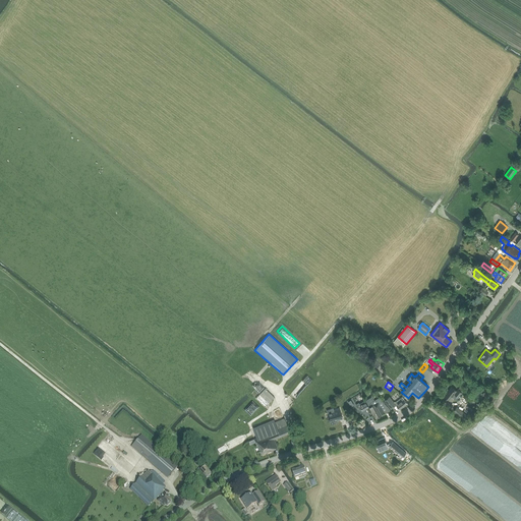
[(457,400),(462,393),(463,392),(467,395),(469,393),(461,386),(458,390),(458,389),(457,391),(452,387),(445,396),(450,400),(452,396),(457,400)]
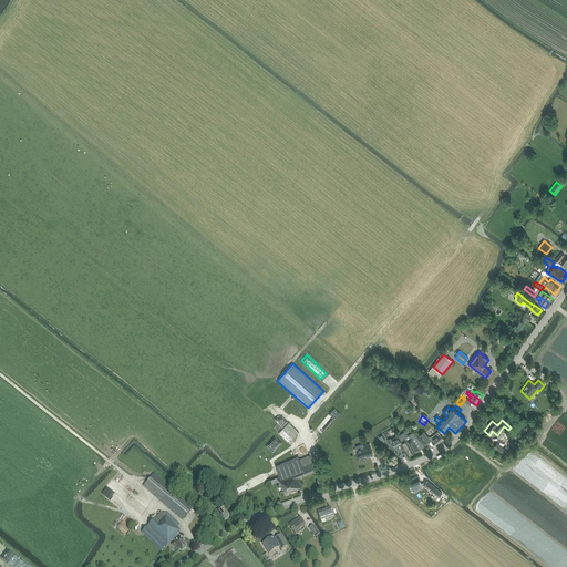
[(288,423),(282,430),(278,434),(289,443),(292,439),(299,433),(288,423)]
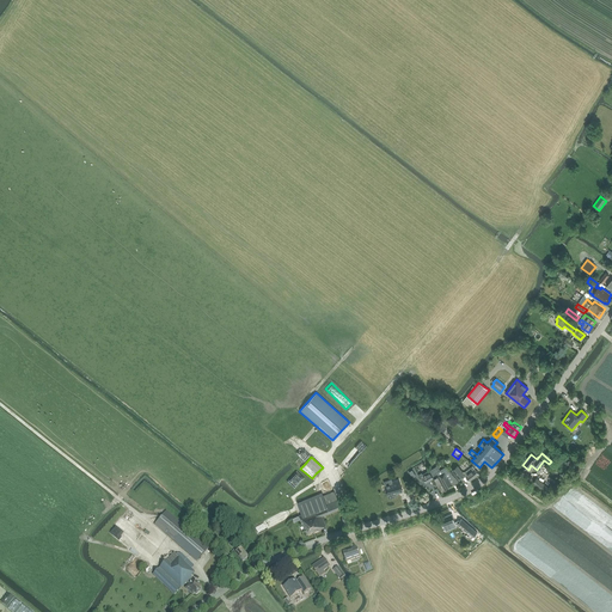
[(430,475),(433,478),(441,491),(458,482),(457,479),(445,467),(440,471),(439,470),(436,466),(429,471),(430,475)]
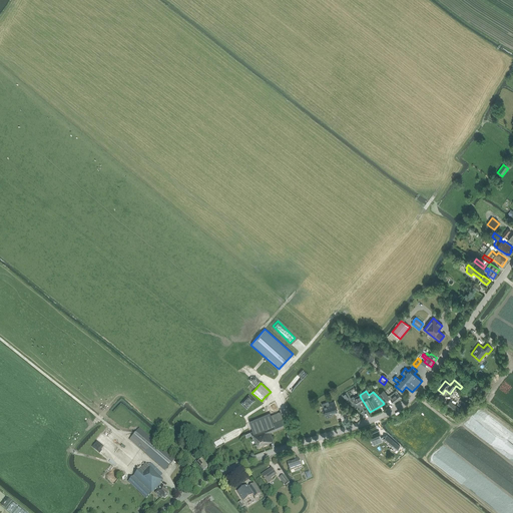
[(383,391),(379,394),(385,402),(390,399),(389,397),(383,391)]
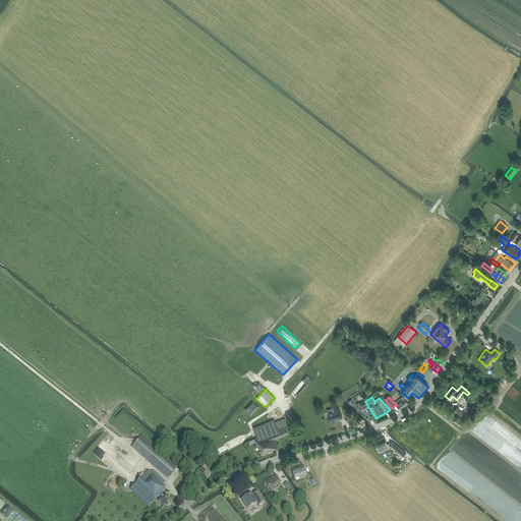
[(406,406),(408,404),(402,397),(397,401),(395,403),(396,405),(400,410),(405,405),(406,406)]
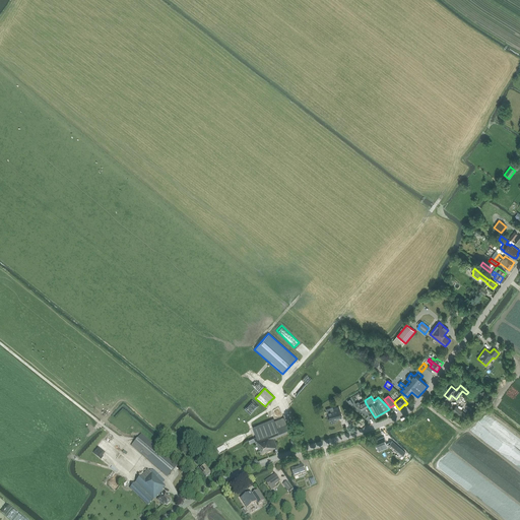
[(368,406),(366,403),(365,400),(359,404),(358,402),(355,404),(356,407),(360,405),(362,410),(368,406)]
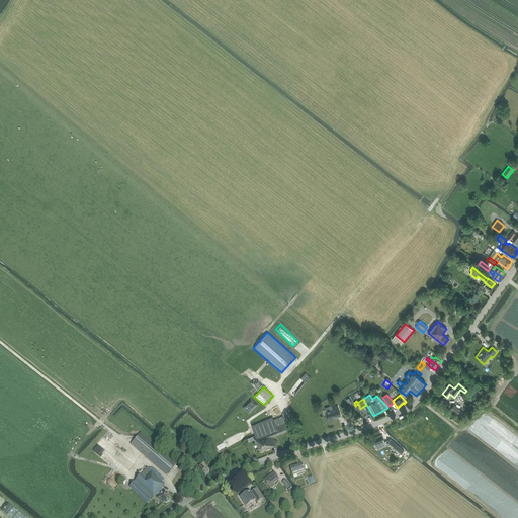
[(465,414),(454,405),(451,409),(462,418),(465,414)]
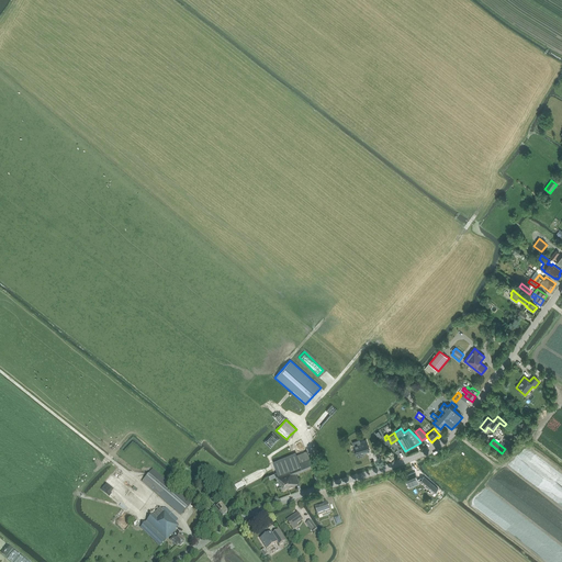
[(293,444),(296,450),(302,448),(299,440),(293,444)]
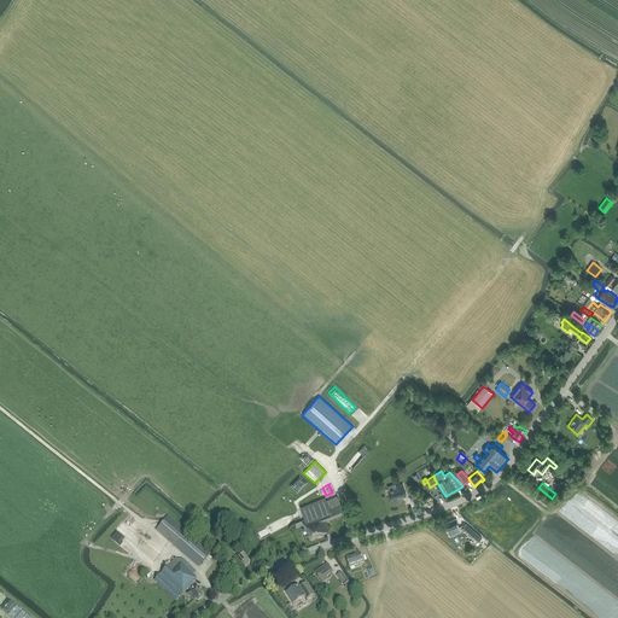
[(407,496),(403,484),(396,487),(396,484),(388,487),(389,490),(392,503),(401,500),(400,497),(407,496)]
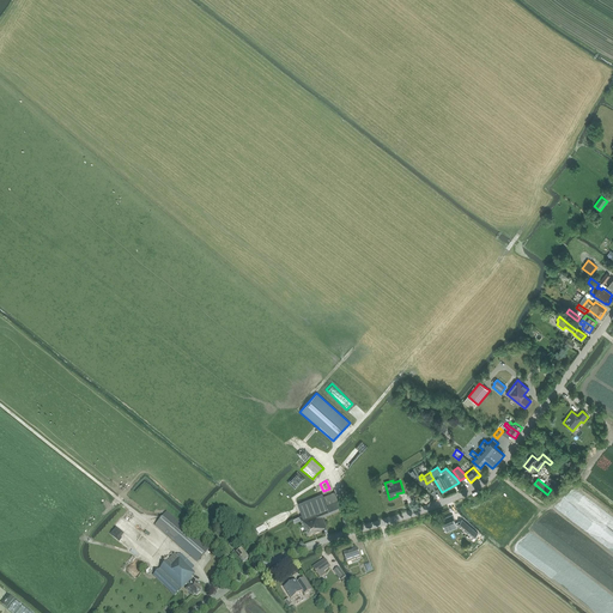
[(327,527),(323,517),(341,509),(335,495),(325,499),(322,493),(297,504),(302,515),(299,516),(308,535),(322,529),(322,528),(327,527)]
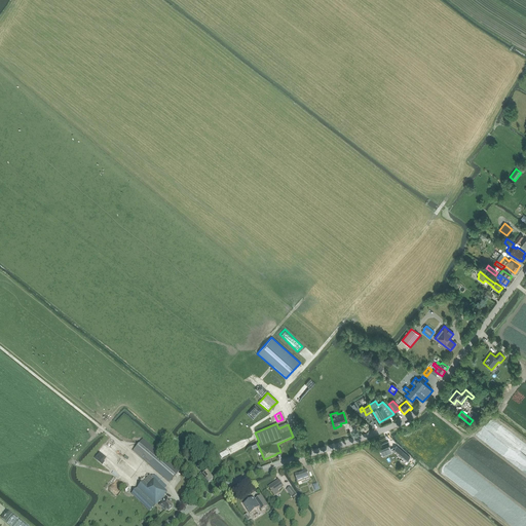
[(133,451),(141,458),(170,483),(180,471),(143,439),(133,451)]
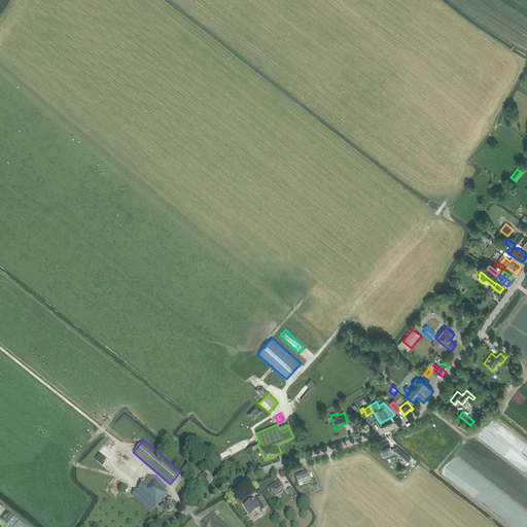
[(407,462),(411,458),(397,447),(395,449),(394,449),(392,450),(389,443),(379,447),(384,457),(393,453),(392,452),(393,451),(405,461),(402,463),(407,466),(409,464),(407,462)]
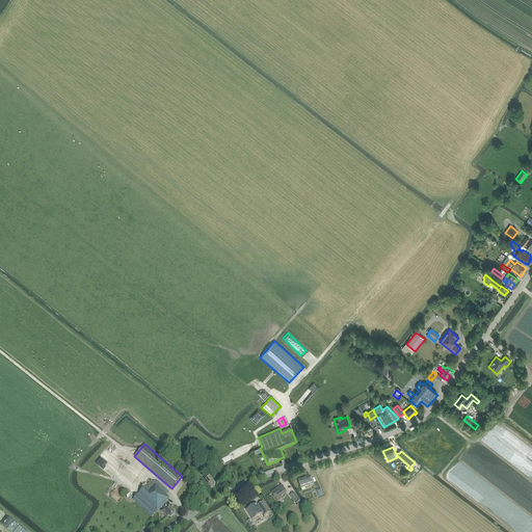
[(202,479),(211,488),(216,484),(208,474),(206,476),(202,479)]
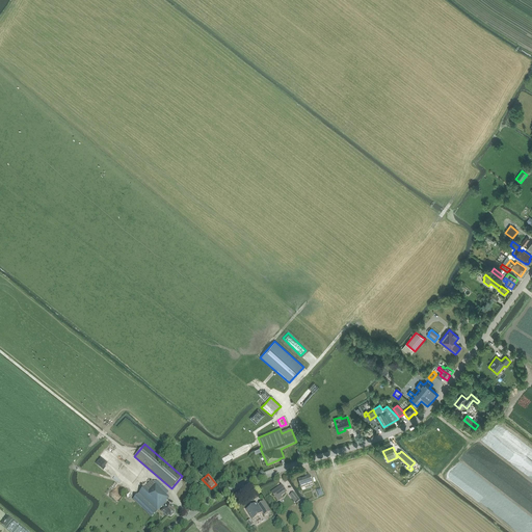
[(298,480),(300,488),(313,484),(310,476),(298,480)]
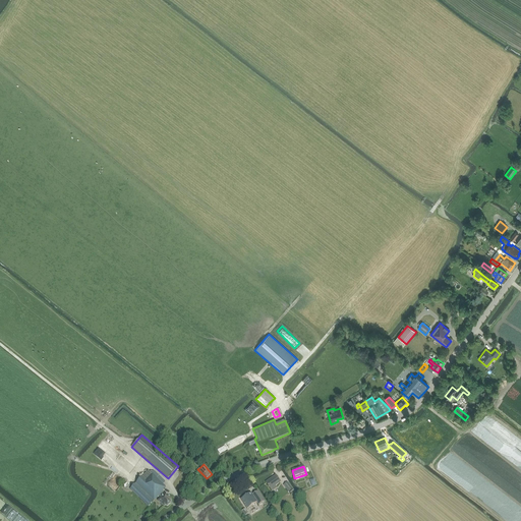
[(165,481),(159,475),(158,476),(157,475),(155,477),(149,470),(135,483),(130,488),(148,507),(154,501),(159,497),(161,499),(158,501),(164,507),(165,505),(166,507),(170,503),(169,502),(171,500),(168,497),(169,497),(165,494),(164,495),(162,493),(163,491),(163,490),(166,487),(163,484),(165,481)]
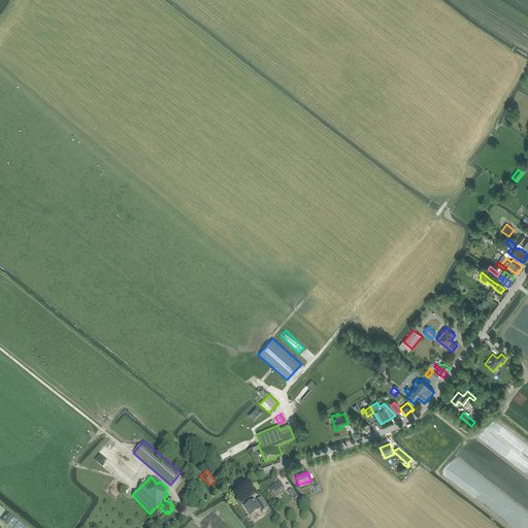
[(197,481),(196,480),(193,476),(189,482),(193,486),(197,481)]
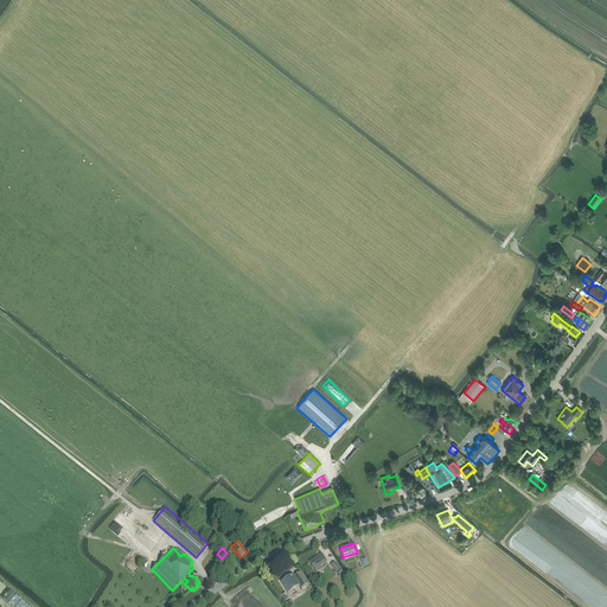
[(323,569),(320,567),(327,562),(321,555),(310,562),(317,573),(323,569)]
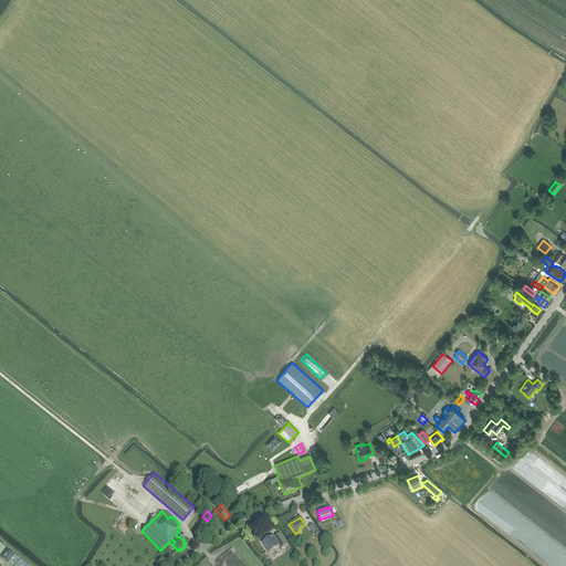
[(313,524),(308,527),(314,535),(318,532),(313,524)]
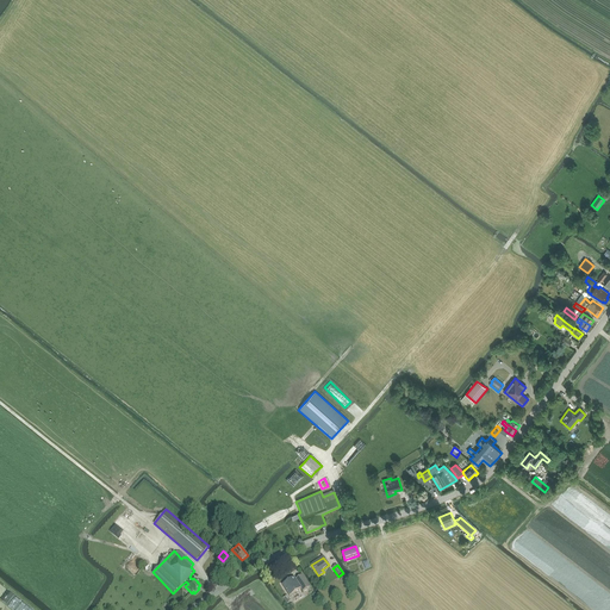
[(300,589),(303,592),(310,587),(303,576),(296,580),(294,578),(282,585),(290,596),(300,589)]
